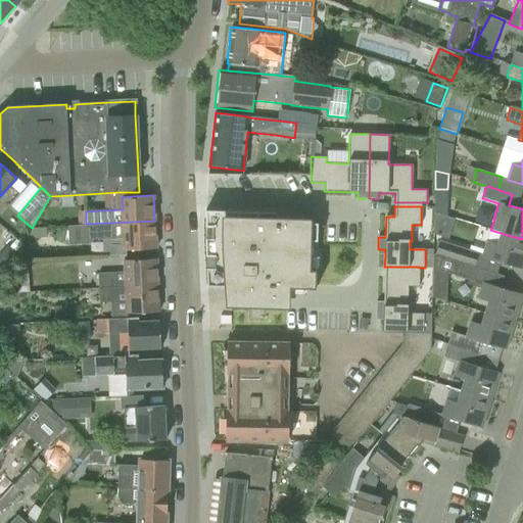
[(205,220),(205,240),(207,286),(224,286),(225,286),(225,287),(226,306),(232,307),(236,307),(244,307),(271,308),(280,308),(283,308),(289,308),(290,294),(290,288),(306,289),(316,289),(316,287),(316,271),(310,271),(310,249),(317,250),(317,248),(318,223),(274,222),(256,222),(257,210),(228,210),(209,210),(205,210),(205,211),(205,220)]
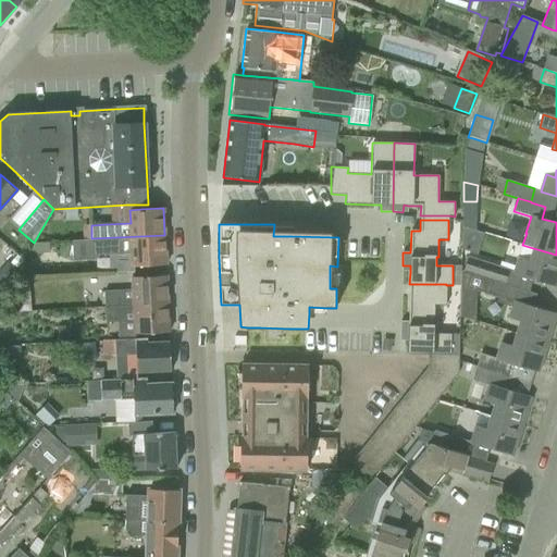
[(91,226),(83,226),(84,240),(91,240),(91,238),(91,226)]
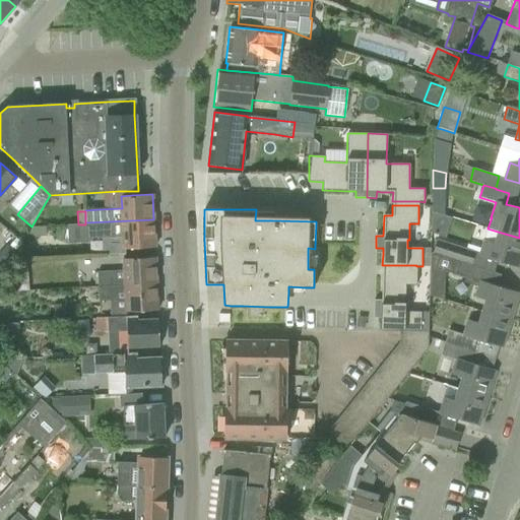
[(78,224),(68,225),(69,244),(89,243),(89,239),(96,239),(102,239),(103,254),(125,253),(125,249),(135,249),(154,248),(153,219),(85,222),(85,224),(78,224)]
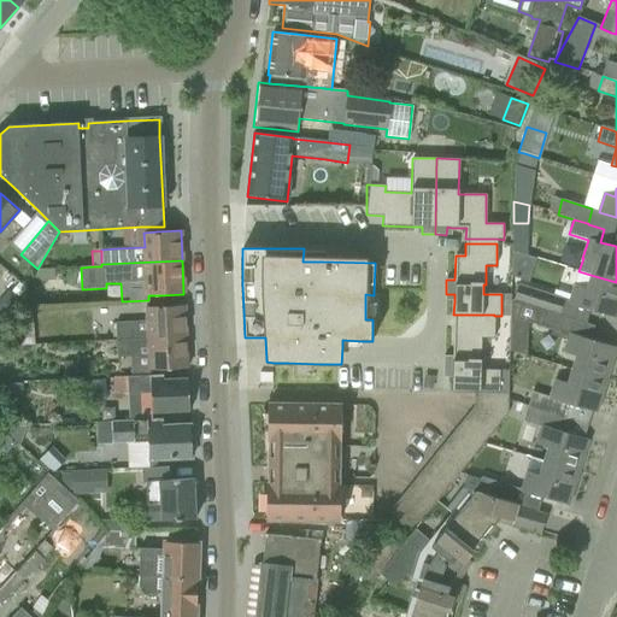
[(37,269),(31,281),(53,281),(53,269),(37,269)]
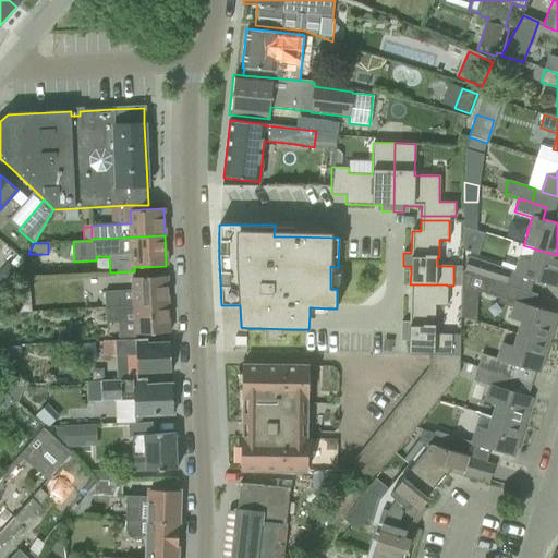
[(557,283),(557,255),(534,249),(531,261),(519,257),(514,274),(513,275),(532,280),(557,288),(557,283)]
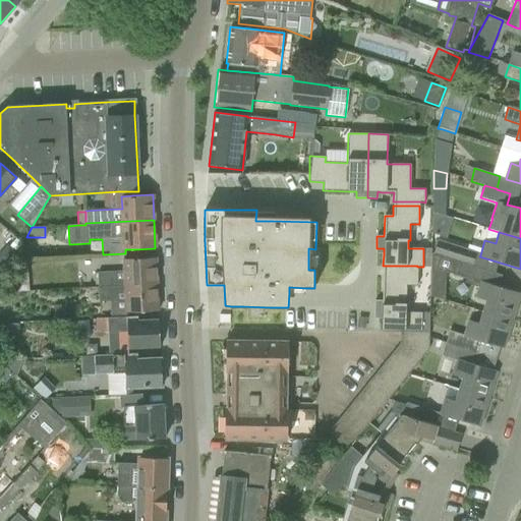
[(16,239),(9,246),(15,251),(21,244),(16,239)]
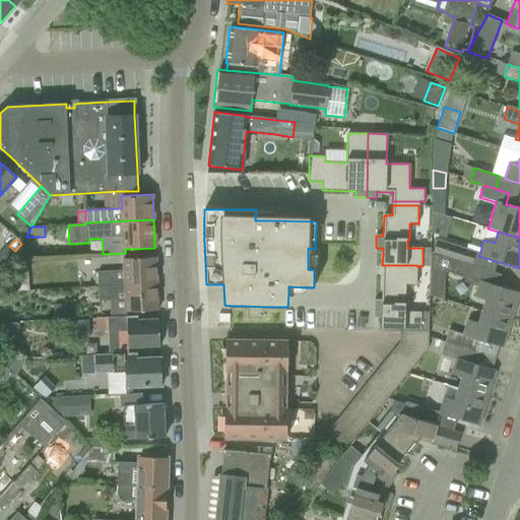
[(460,262),(471,266),(474,254),(455,248),(436,242),(432,254),(460,263),(460,262)]
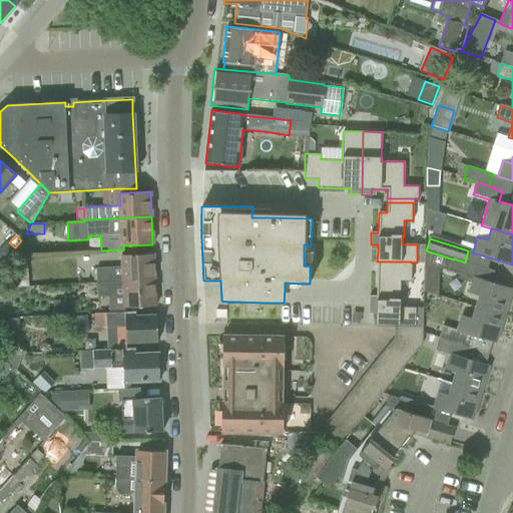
[(426,250),(425,264),(450,272),(473,279),(468,295),(478,297),(475,308),(504,317),(512,290),(483,281),(486,269),(465,263),(454,259),(454,260),(426,250)]
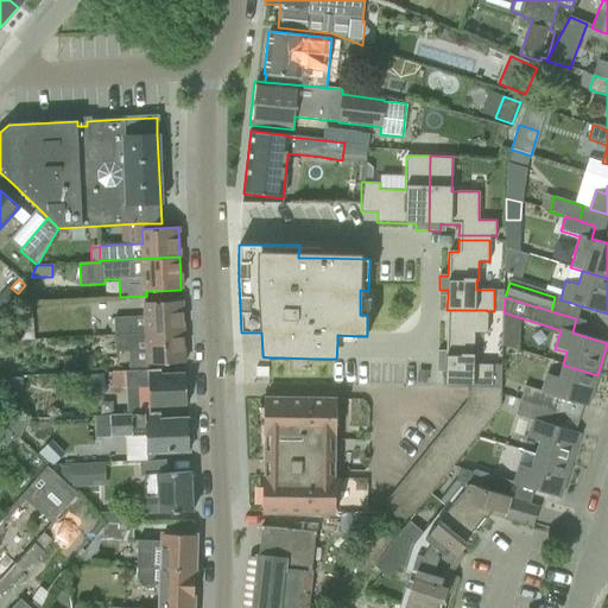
[(114,318),(114,335),(183,331),(182,301),(144,303),(145,317),(114,318)]
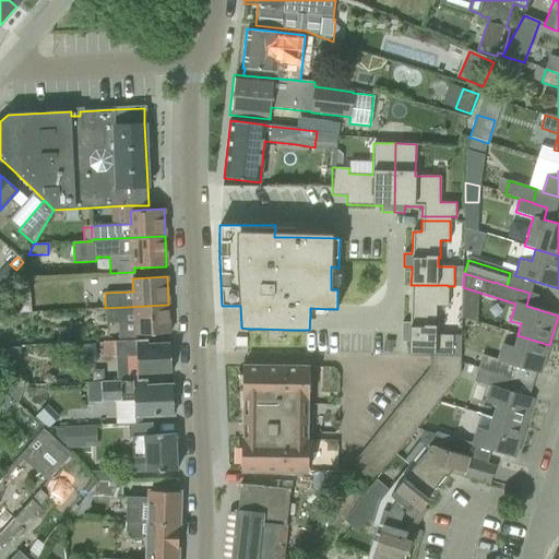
[(402,332),(402,335),(409,335),(409,355),(430,355),(453,356),(453,335),(436,335),(436,307),(447,307),(448,286),(448,285),(411,285),(411,287),(411,298),(409,323),(406,323),(402,322),(402,332)]
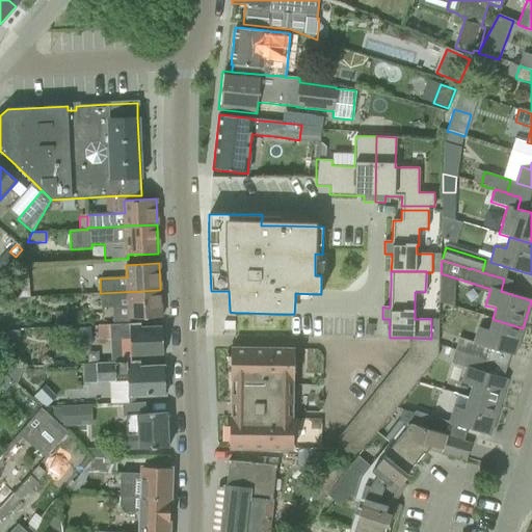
[(444,280),(441,290),(450,293),(453,283),(444,280)]
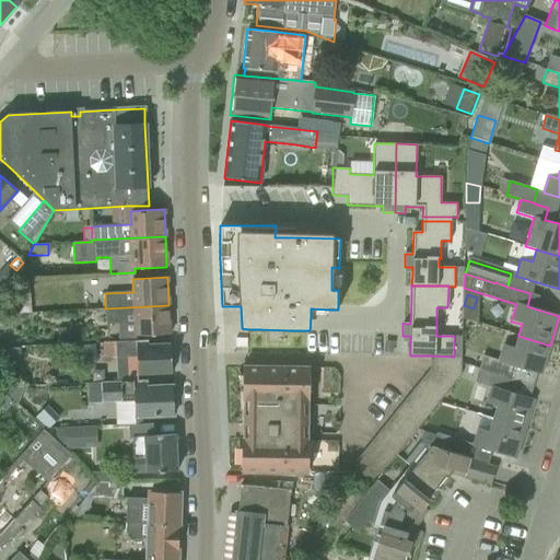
[(136,336),(149,336),(171,335),(168,305),(105,308),(106,325),(135,323),(136,336)]
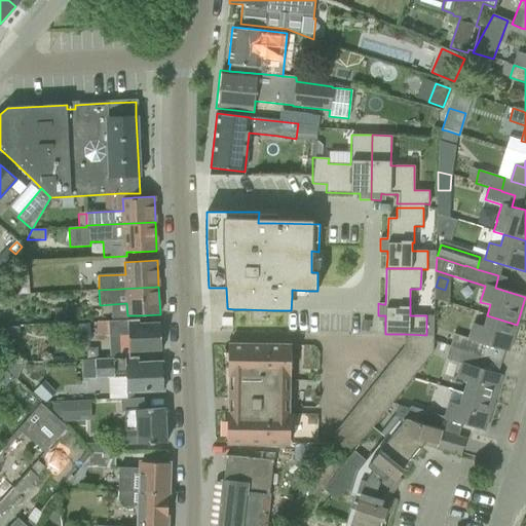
[(65,310),(54,311),(54,324),(65,323),(65,310)]
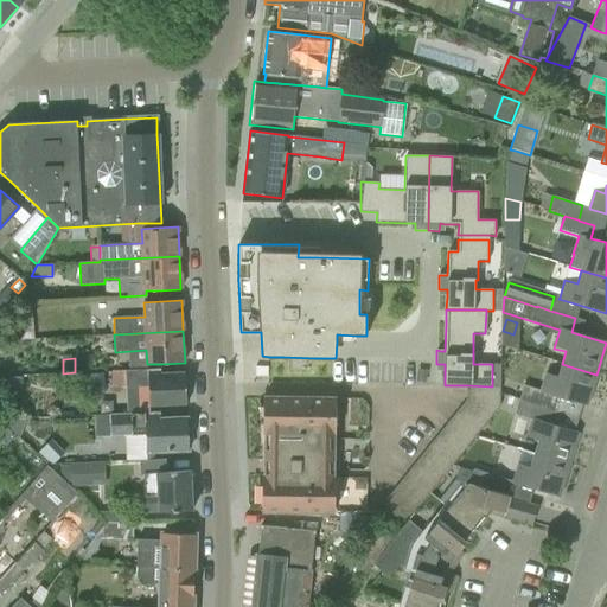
[(521,401),(549,409),(553,396),(587,407),(596,375),(562,364),(558,377),(545,374),(540,391),(525,387),(521,401)]
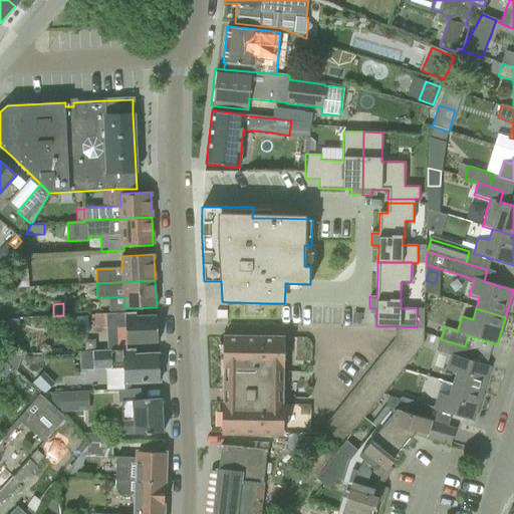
[(126,343),(138,343),(158,342),(157,316),(137,317),(137,312),(95,314),(95,328),(125,327),(126,343)]
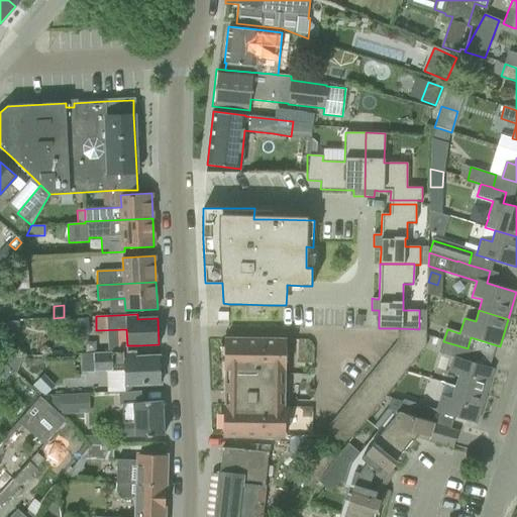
[(87,318),(64,319),(65,333),(88,332),(87,318)]
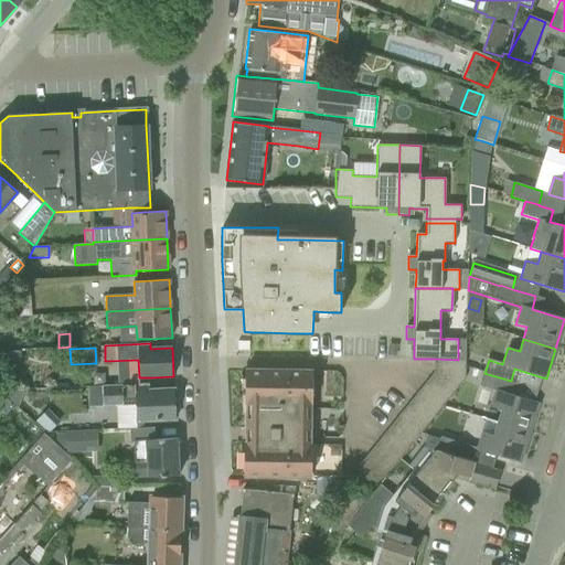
[(435,360),(435,373),(457,391),(466,379),(466,360),(435,360)]
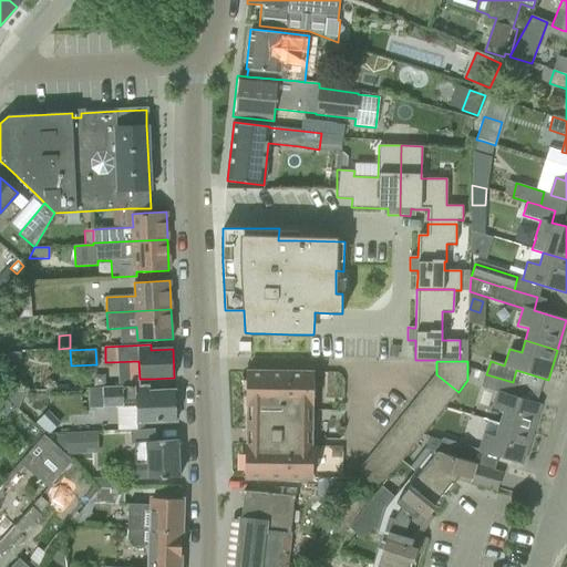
[(245,477),(267,478),(313,478),(316,372),(247,371),(246,404),(247,404),(247,445),(246,445),(245,477)]
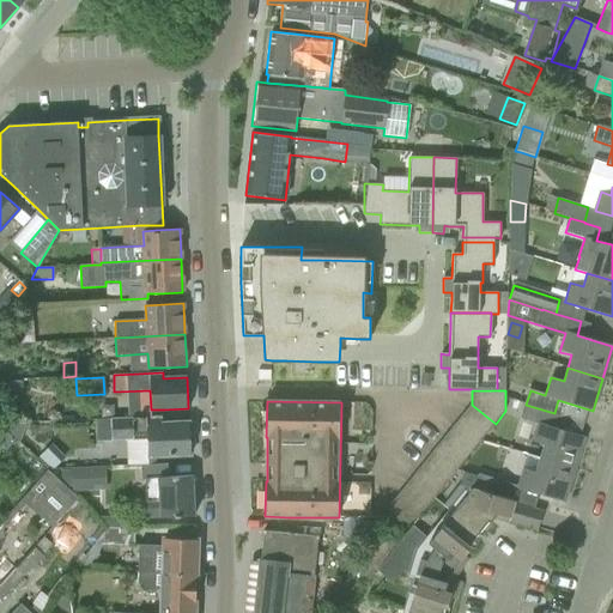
[(486,435),(496,424),(472,405),(463,417),(486,435)]
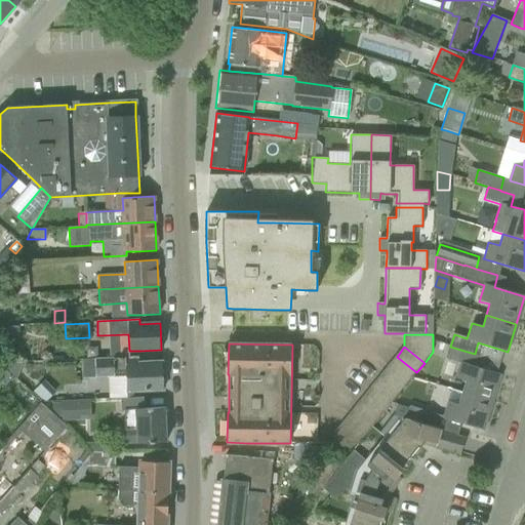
[(462,393),(492,402),(500,374),(471,365),(475,354),(450,347),(446,358),(460,362),(455,377),(466,380),(462,393)]
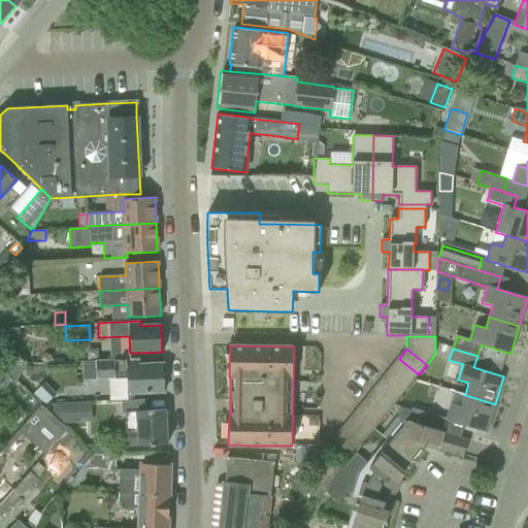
[(128,393),(143,393),(164,392),(163,364),(140,365),(139,359),(96,361),(97,380),(127,377),(128,393)]
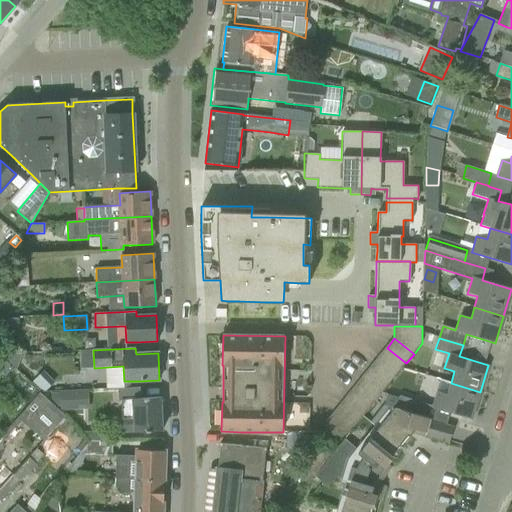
[(387,348),(379,357),(399,372),(406,363),(387,348)]
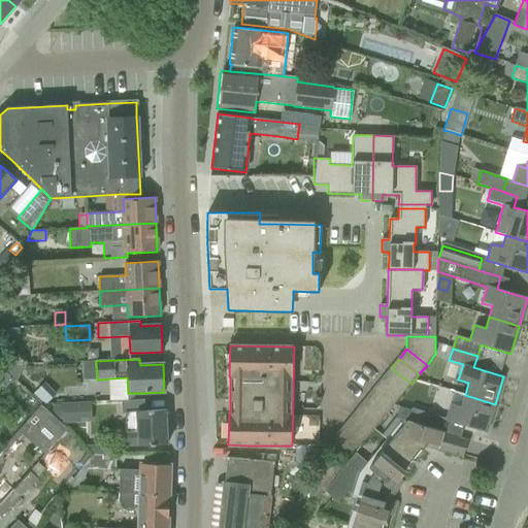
[(96,361),(83,362),(84,380),(97,380),(96,361)]
